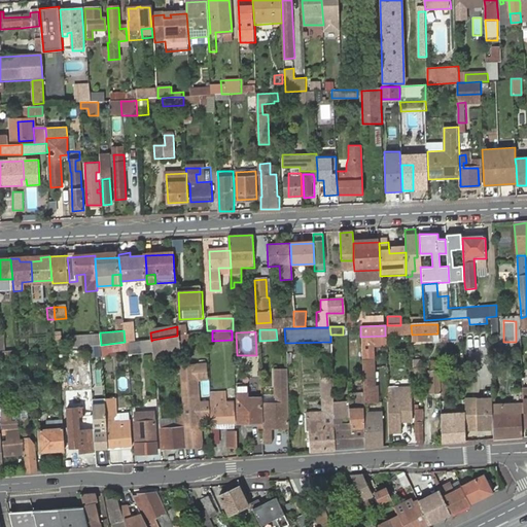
[(177,336),(152,340),(153,352),(153,354),(160,354),(159,350),(180,347),(179,336),(177,336)]
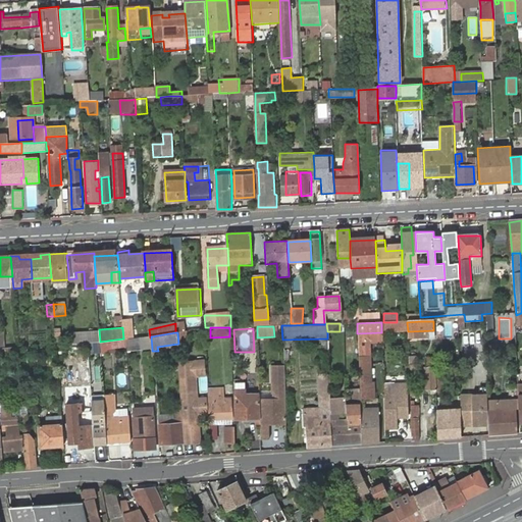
[(152,349),(151,336),(150,337),(136,340),(123,338),(125,348),(125,352),(152,349)]
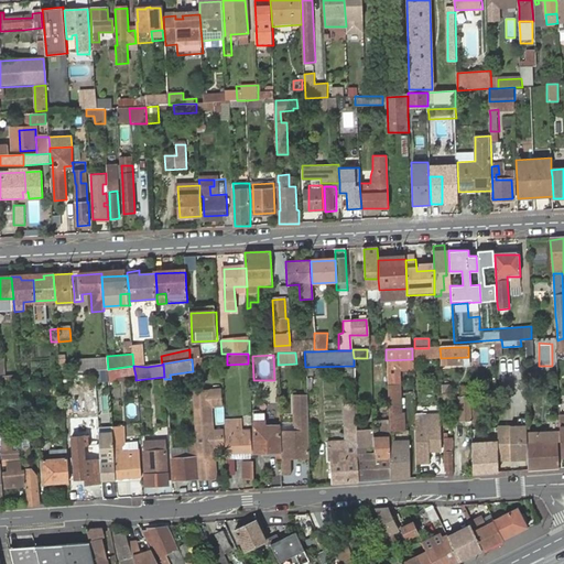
[(136,376),(133,366),(108,369),(109,382),(117,382),(117,377),(136,376)]
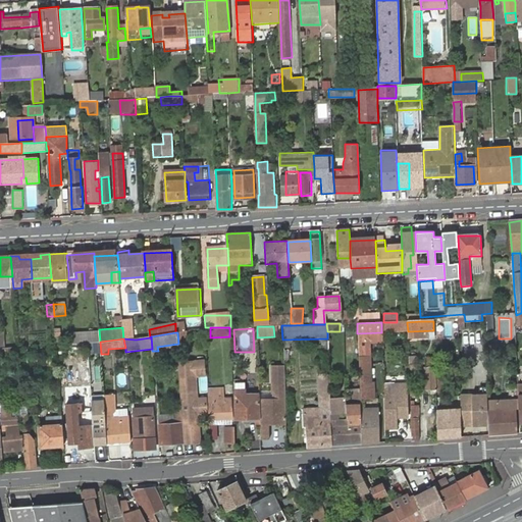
[(358,356),(359,382),(370,382),(369,356),(358,356)]
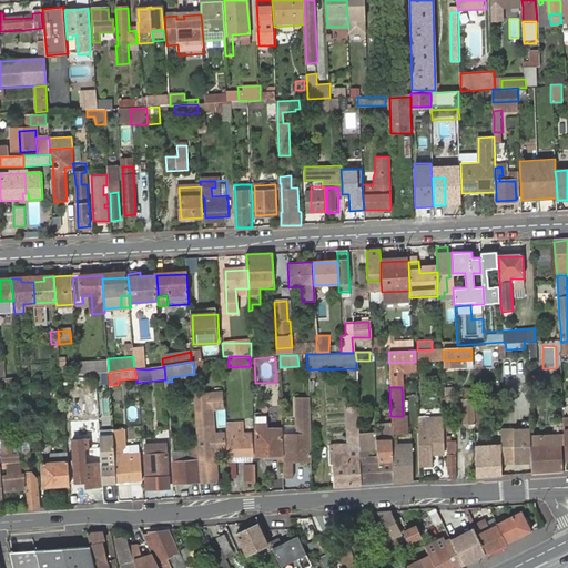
[(464,396),(472,396),(472,387),(463,387),(464,396)]
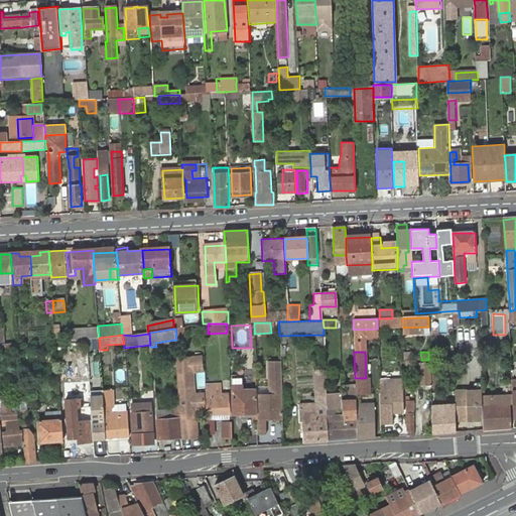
[(192,410),(203,410),(202,396),(195,396),(194,368),(201,368),(201,357),(177,358),(177,359),(181,419),(181,422),(182,434),(182,439),(192,439),(191,418),(189,418),(189,410),(192,410)]
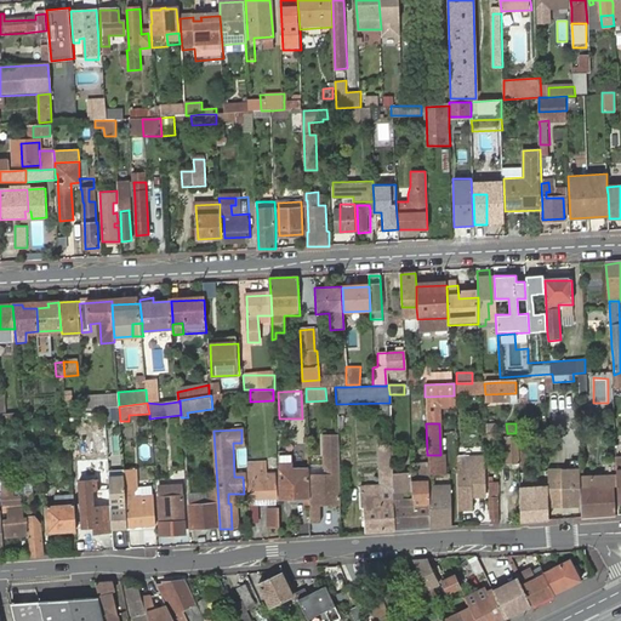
[(486,432),(488,454),(496,454),(495,432),(486,432)]
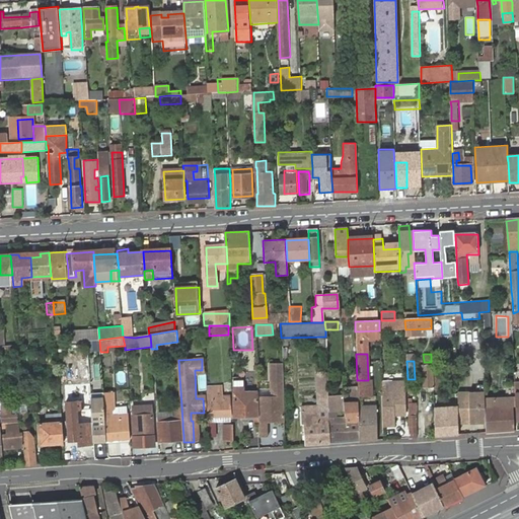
[(268,424),(284,424),(282,364),(268,365),(270,394),(270,397),(257,398),(258,417),(258,437),(268,438),(268,424)]
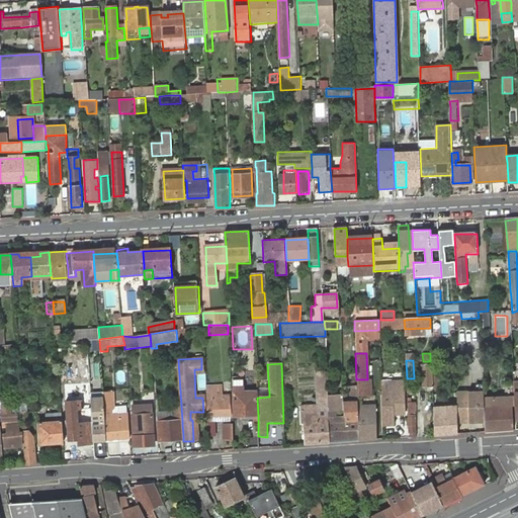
[(422,387),(432,387),(432,363),(421,364),(422,387)]
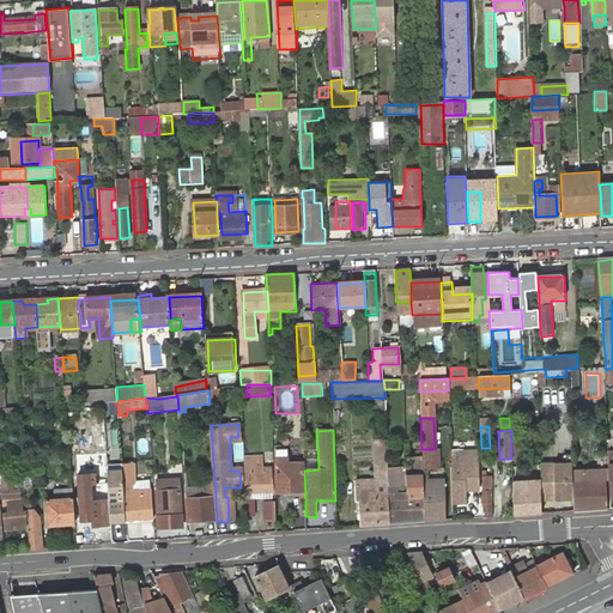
[(137,441),(139,454),(147,453),(145,438),(137,441)]
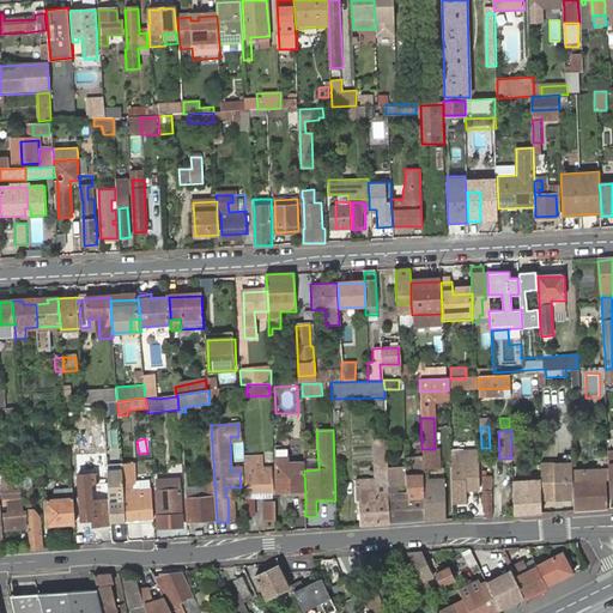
[(277,492),(305,492),(304,471),(304,467),(304,463),(290,463),(289,448),(275,449),(277,460),(277,492)]
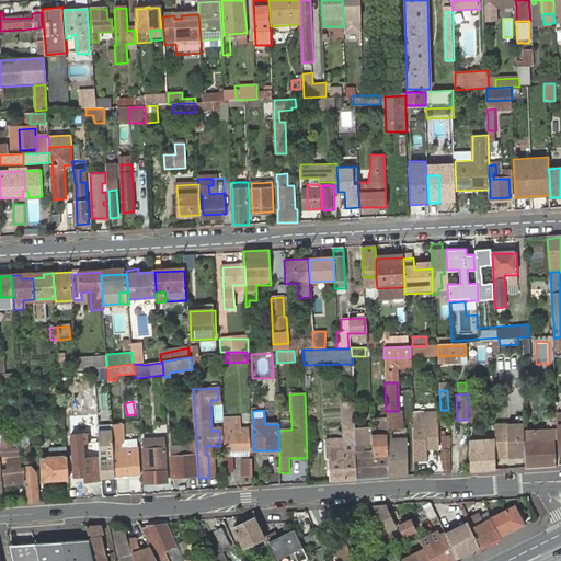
[(402,428),(402,411),(398,411),(386,411),(386,420),(387,430),(402,428)]
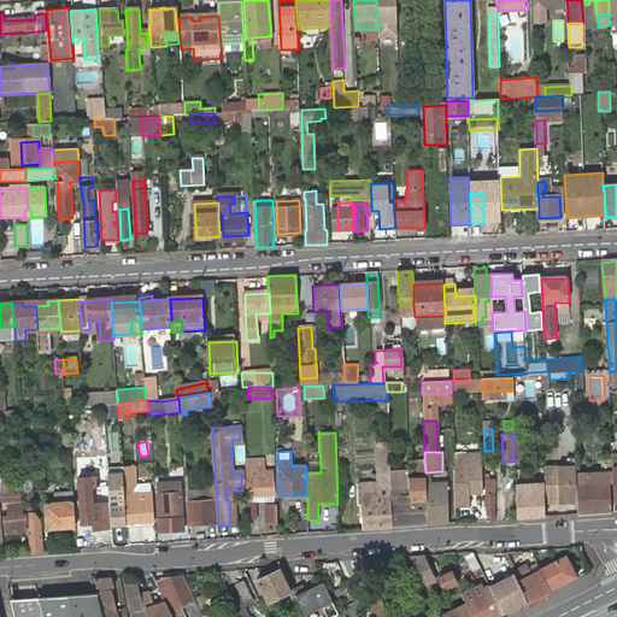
[(456,494),(456,507),(469,507),(469,494),(482,494),(481,454),(453,456),(454,468),(456,494)]
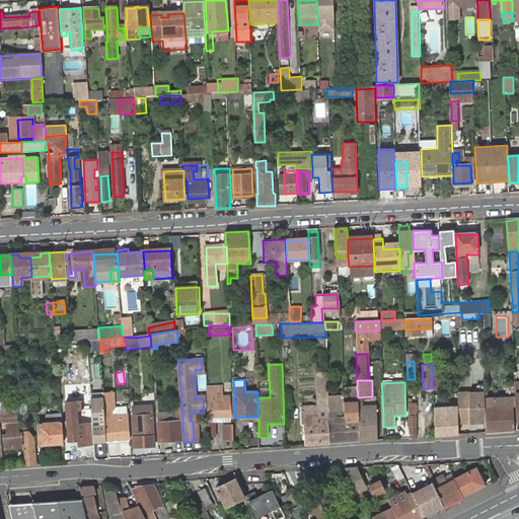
[(209,413),(209,423),(216,423),(217,423),(220,423),(220,418),(231,417),(231,399),(223,399),(223,387),(218,387),(218,384),(207,384),(208,397),(209,413)]
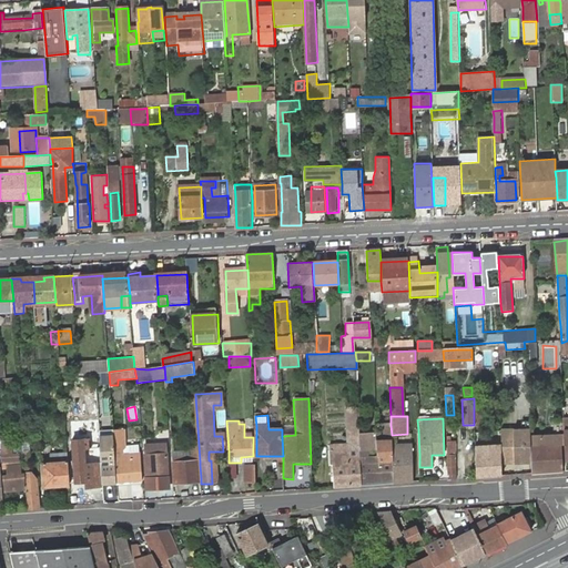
[(385,449),(377,450),(378,486),(394,485),(394,484),(392,449),(392,442),(392,435),(391,425),(384,425),(385,449)]
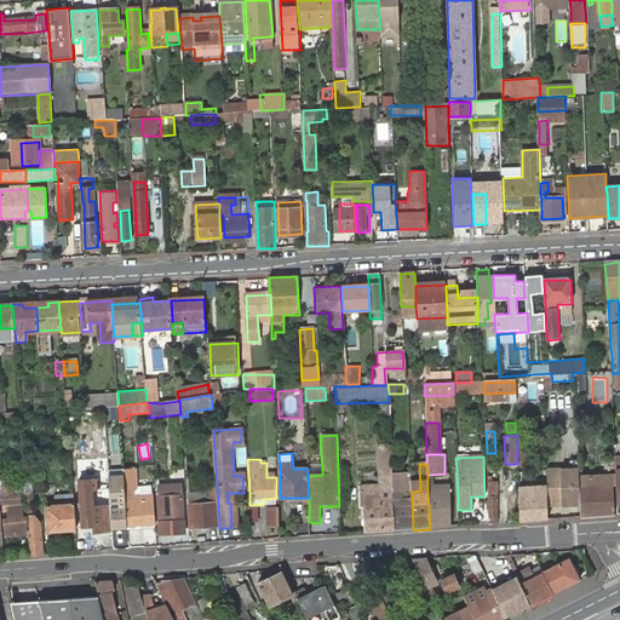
[(366,534),(395,532),(392,493),(392,478),(391,470),(389,470),(390,465),(385,465),(385,470),(382,470),(383,486),(383,492),(385,492),(385,498),(379,499),(379,486),(361,487),(361,506),(363,506),(366,534)]
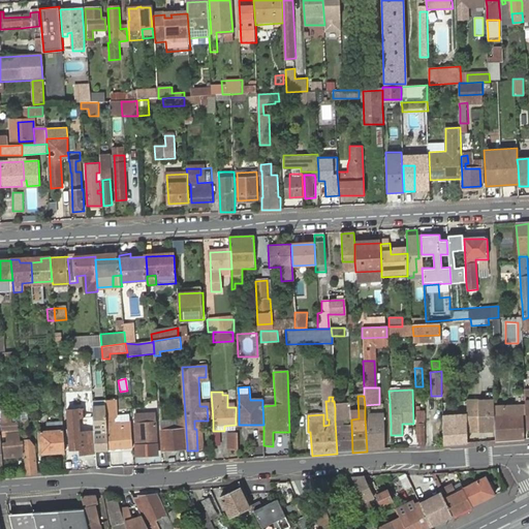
[(25,457),(24,442),(20,442),(19,424),(12,424),(11,415),(10,415),(9,402),(5,402),(4,399),(0,400),(1,412),(3,431),(3,437),(4,458),(25,457)]
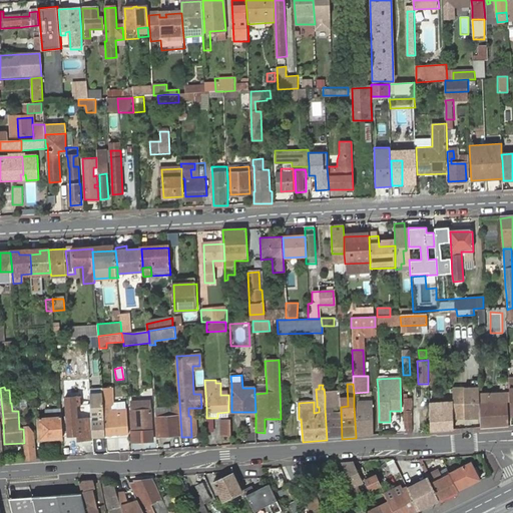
[(465,389),(452,389),(452,399),(452,403),(453,419),(465,419),(472,419),(480,418),(480,404),(479,393),(479,388),(471,388),(465,389)]
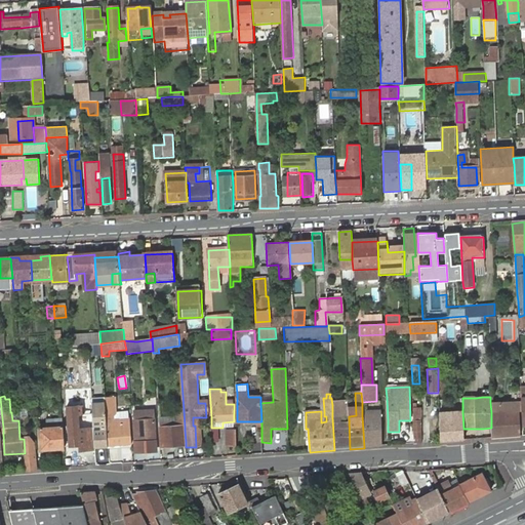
[(441,439),(440,413),(439,398),(428,398),(429,439),(441,439)]
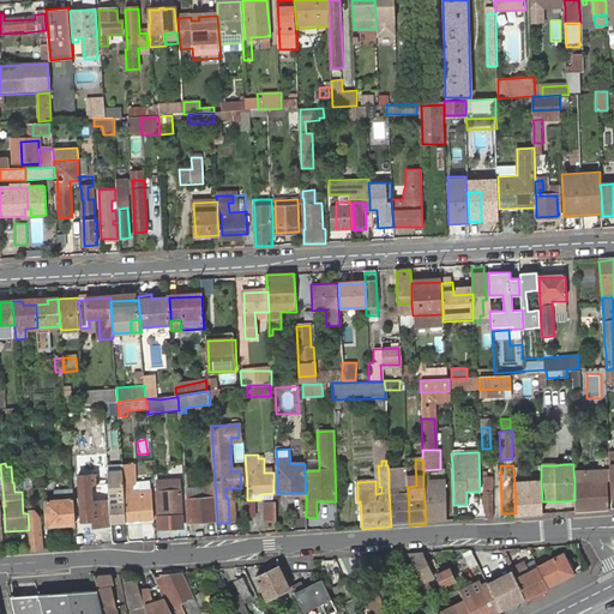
[(133,468),(122,468),(124,477),(127,525),(154,523),(151,493),(146,493),(146,500),(130,501),(128,494),(128,491),(132,489),(130,479),(133,479),(133,468)]
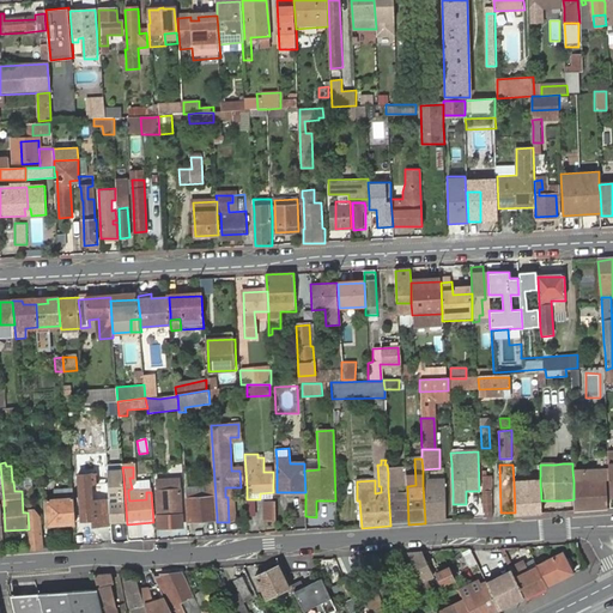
[(109,485),(109,474),(99,475),(99,485),(109,485)]
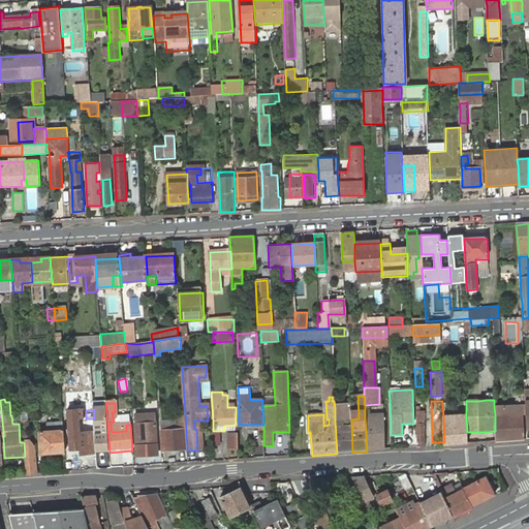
[(97,455),(97,453),(95,432),(83,432),(82,418),(86,418),(86,410),(67,411),(69,450),(81,450),(81,456),(97,455)]
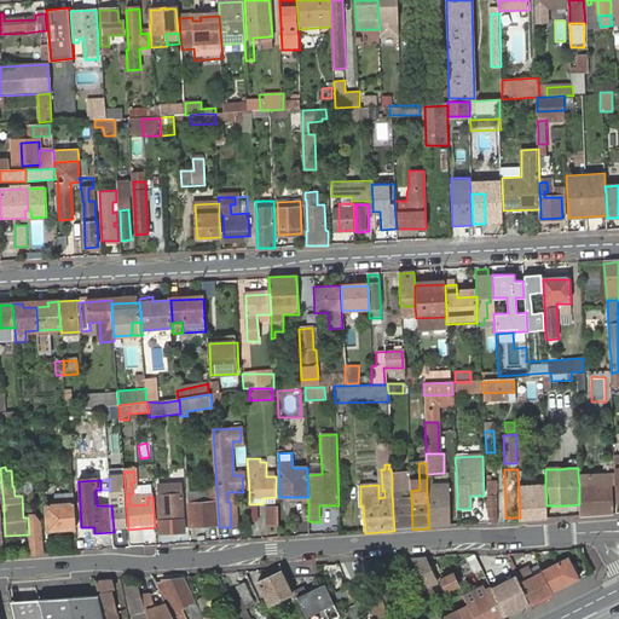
[(114,530),(128,530),(125,481),(120,482),(121,487),(116,487),(116,501),(111,501),(111,505),(114,530)]
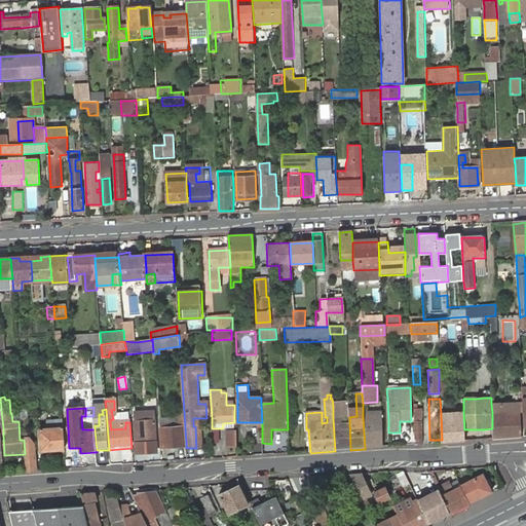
[(464,429),(463,413),(441,414),(442,440),(442,443),(464,441),(464,429)]
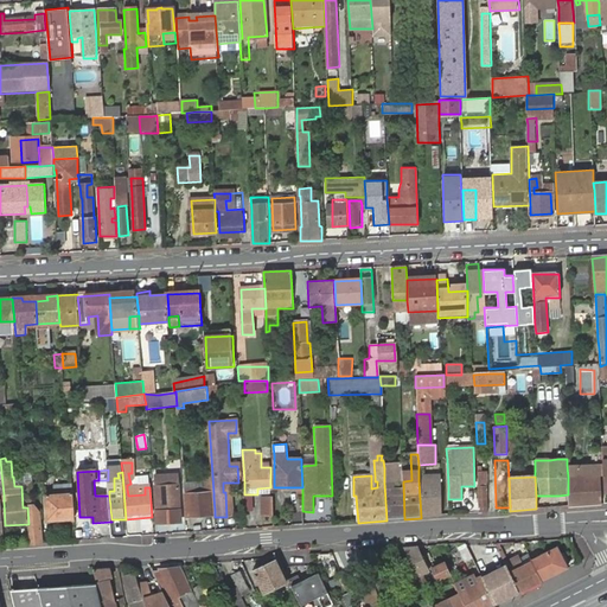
[(599,477),(568,478),(568,494),(568,506),(601,505),(599,477)]
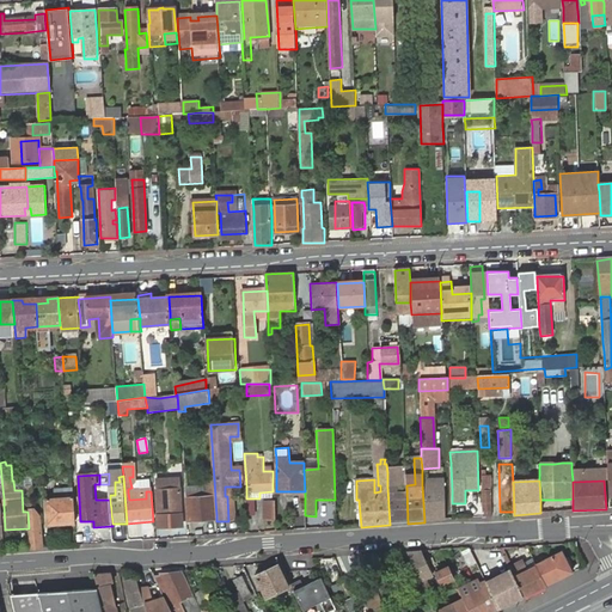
[(179,482),(157,483),(157,493),(179,491),(179,482)]
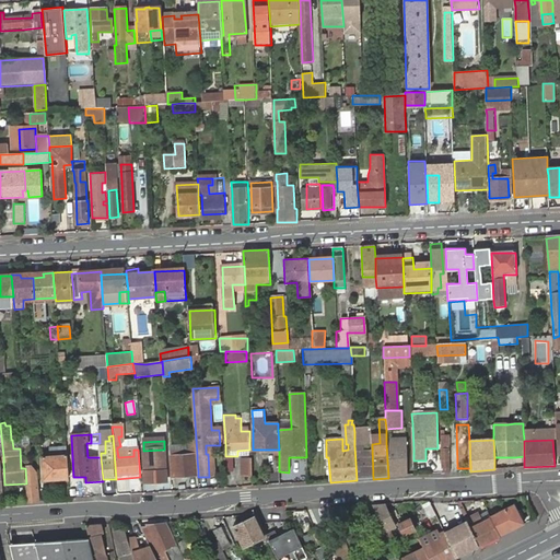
[(388,477),(408,476),(406,442),(386,443),(388,477)]
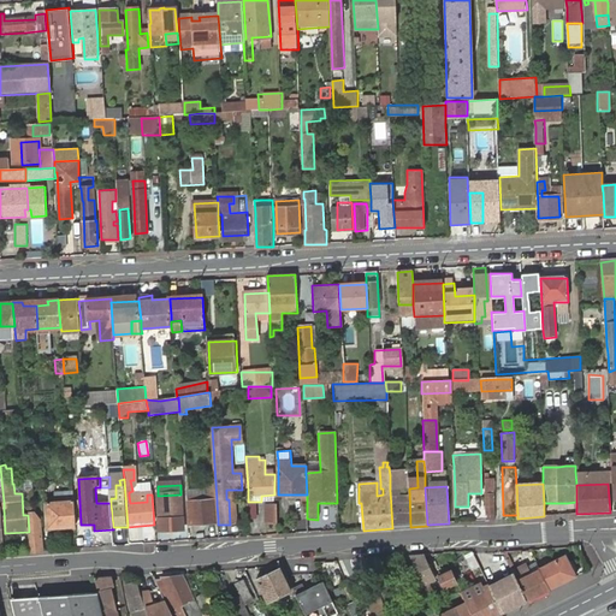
[(410,527),(409,489),(390,490),(392,528),(410,527)]
